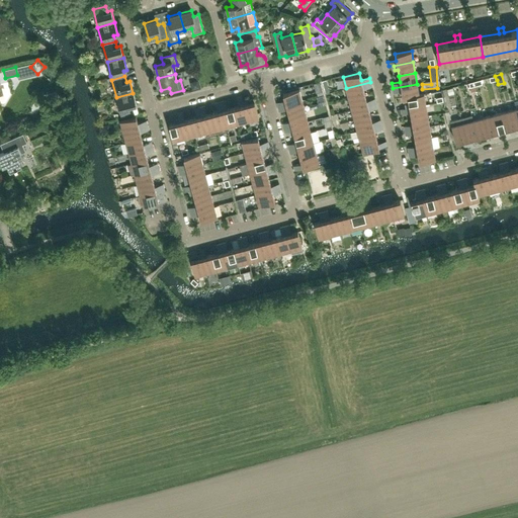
[(198,80),(190,82),(192,91),(200,88),(198,80)]
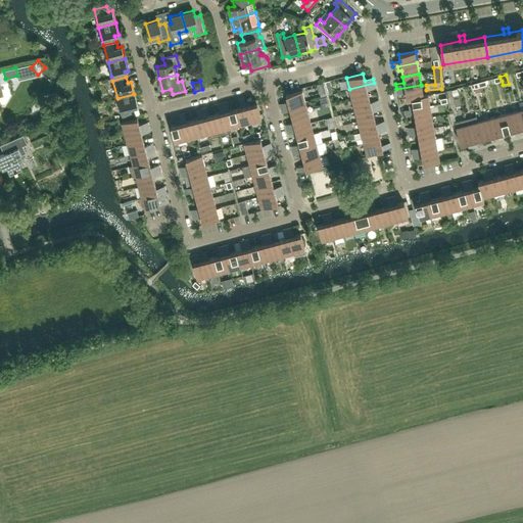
[(369,96),(367,89),(375,87),(374,83),(349,89),(352,100),(369,96)]
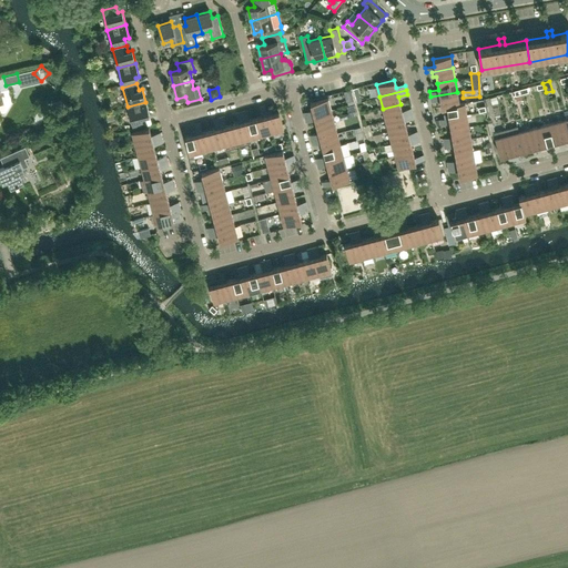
[(459,103),(457,92),(430,97),(432,101),(440,100),(442,108),(443,107),(447,107),(459,104),(459,103)]
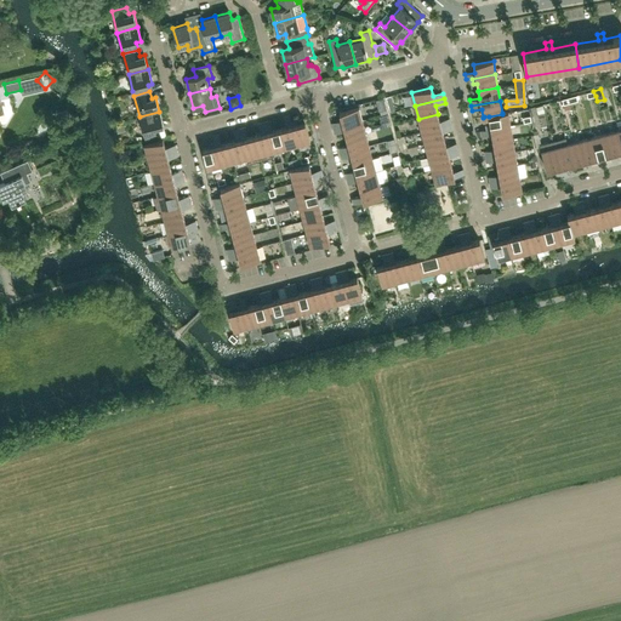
[(362,120),(359,107),(340,112),(341,120),(331,123),(334,127),(362,120)]
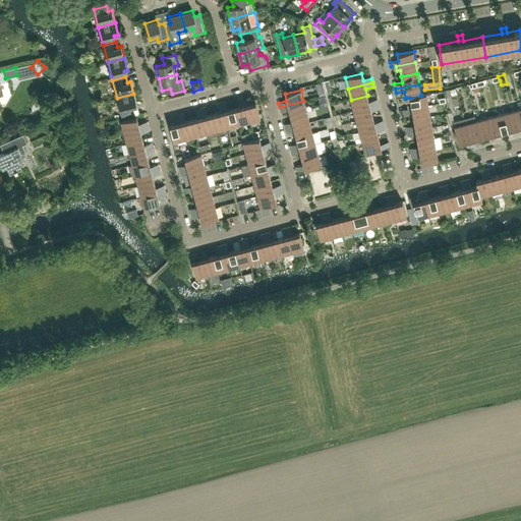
[(137,106),(133,94),(117,98),(122,116),(134,112),(133,107),(137,106)]
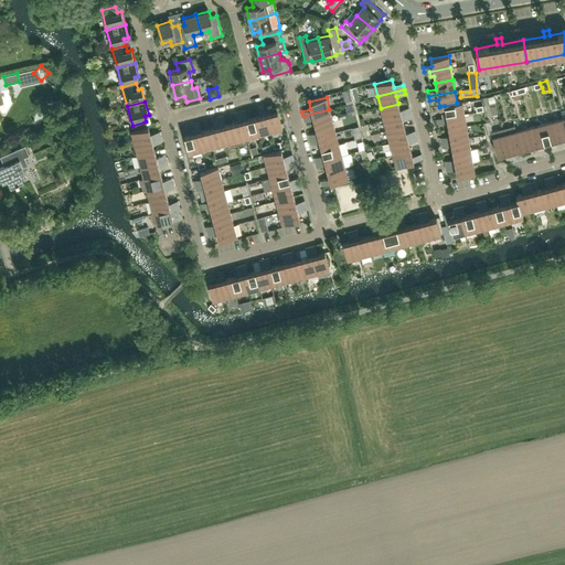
[(440,106),(443,118),(465,115),(462,102),(457,103),(457,104),(445,106),(440,106)]
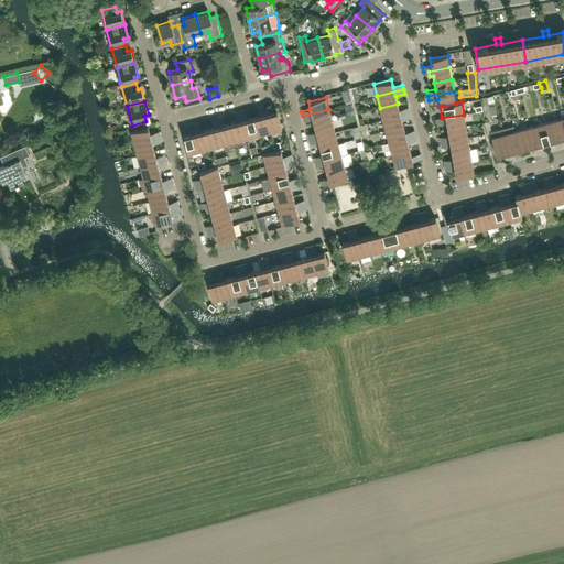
[(409,112),(408,107),(399,110),(398,104),(380,108),(382,119),(409,112)]
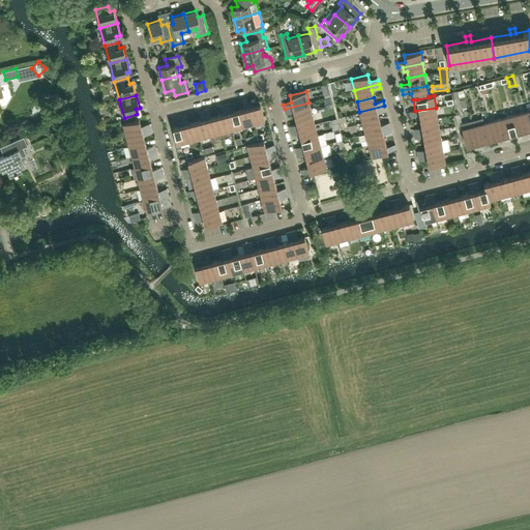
[(248,104),(246,98),(242,99),(244,108),(238,110),(242,126),(254,123),(248,104)]
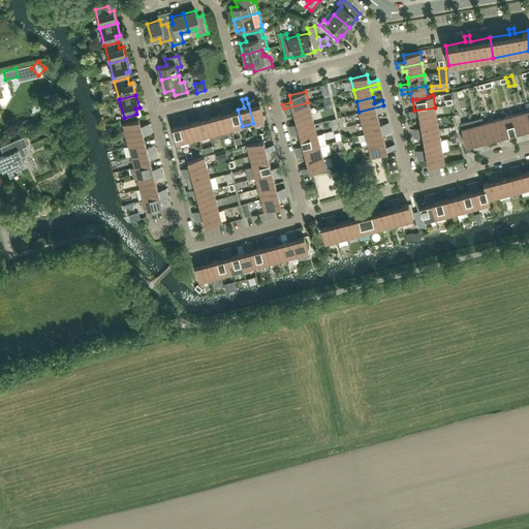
[(253,123),(265,120),(259,103),(253,105),(252,102),(248,103),(253,123)]
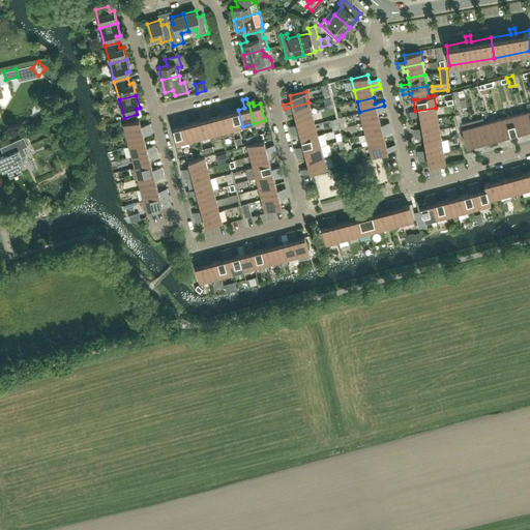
[(312,113),(308,102),(285,109),(286,114),(294,112),(295,118),(312,113)]
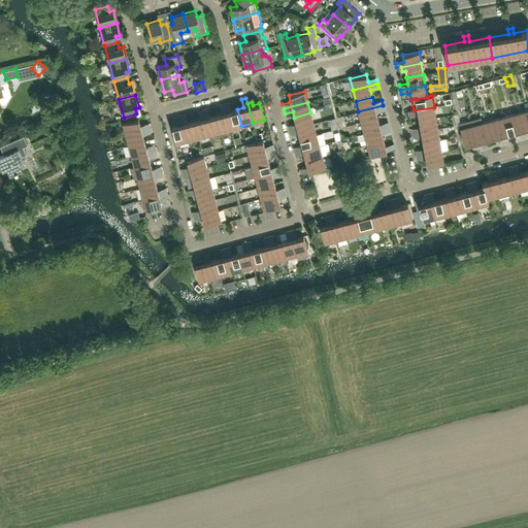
[(241,126),(237,109),(231,111),(229,103),(224,104),(231,129),(241,126)]
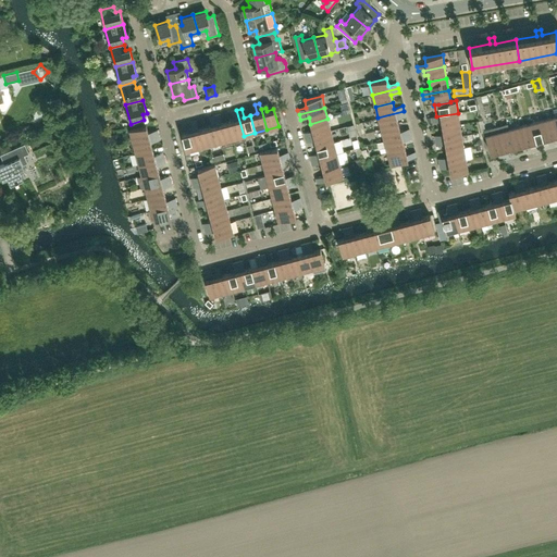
[(234,120),(227,122),(234,144),(245,141),(244,136),(236,110),(232,111),(234,120)]
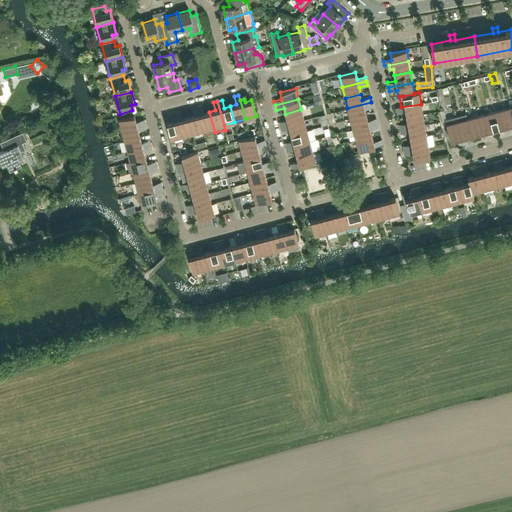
[(366,114),(365,108),(373,106),(371,102),(347,108),(350,119),(366,114)]
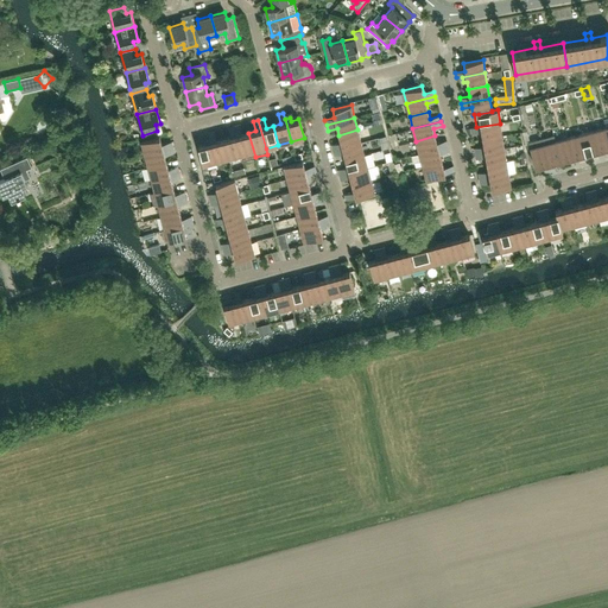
[(482,139),(502,137),(500,124),(476,127),(470,128),(472,133),(481,132),(482,139)]
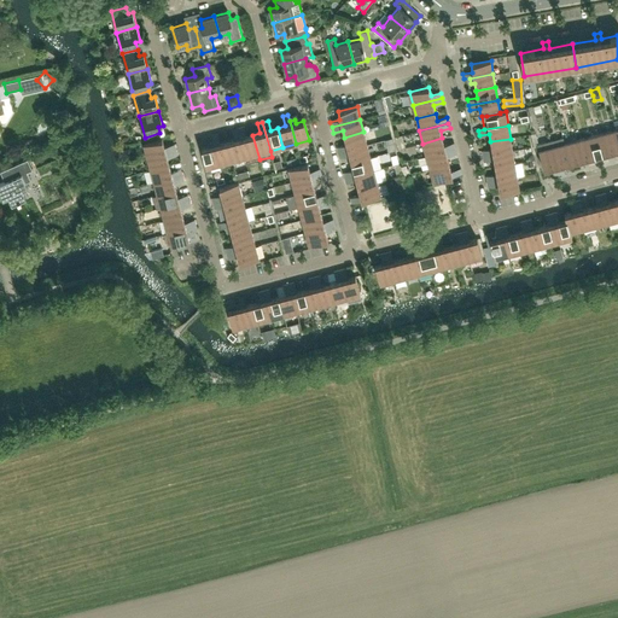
[(260,159),(252,135),(245,136),(243,127),(237,129),(245,157),(248,163),(260,159)]
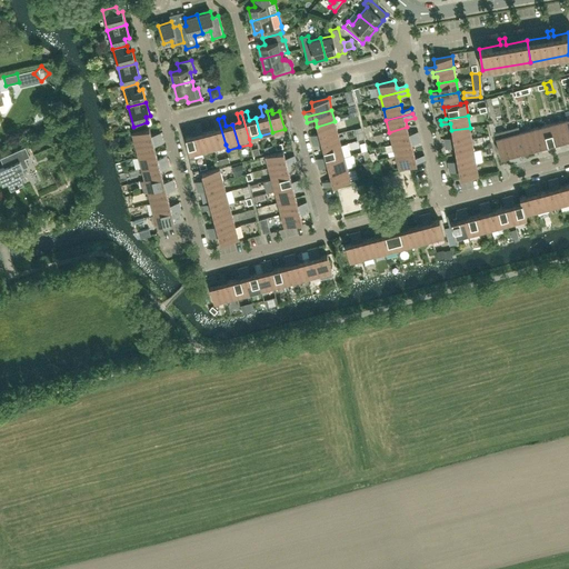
[(226,145),(218,119),(213,120),(216,129),(209,130),(213,148),(226,145)]
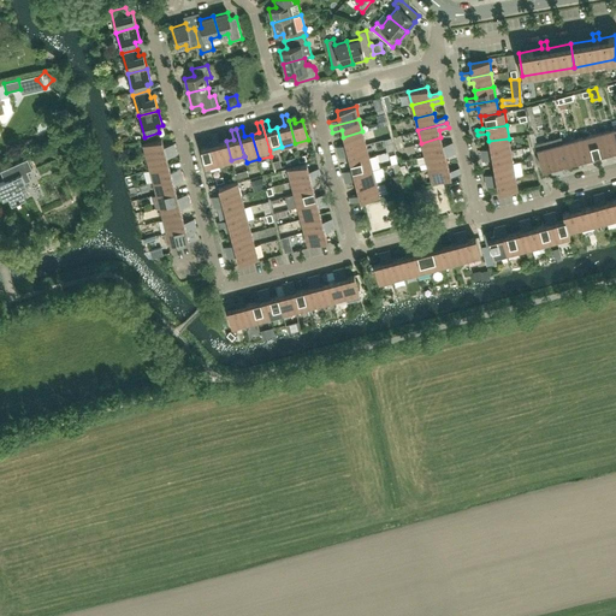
[(615,148),(615,140),(612,129),(600,132),(606,155),(608,161),(614,160),(610,150),(615,148)]
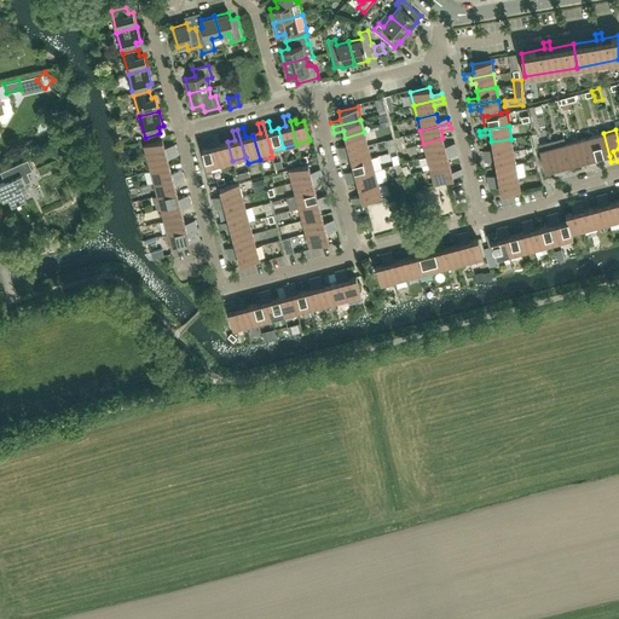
[(368,145),(364,132),(345,138),(347,145),(337,148),(339,152),(368,145)]
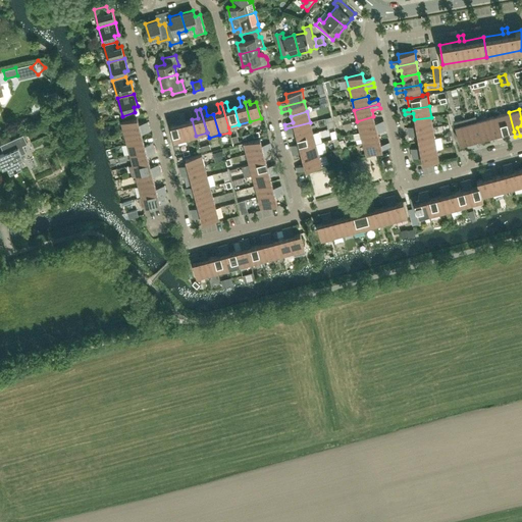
[(514,132),(509,112),(498,115),(503,132),(504,135),(514,132)]
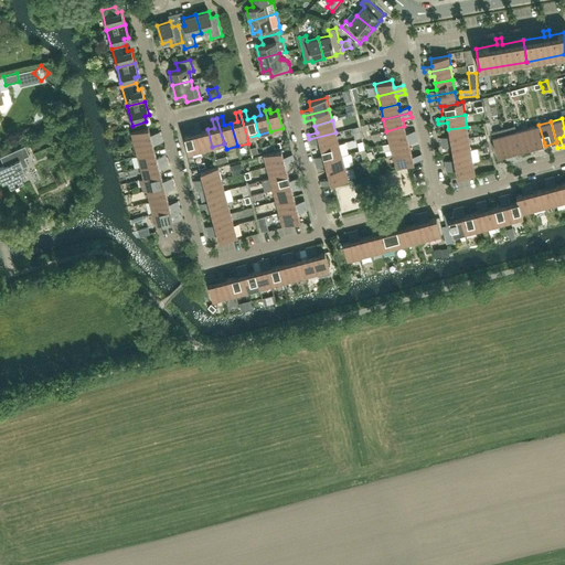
[(212,147),(208,129),(201,131),(199,123),(193,124),(195,129),(201,150),(212,147)]
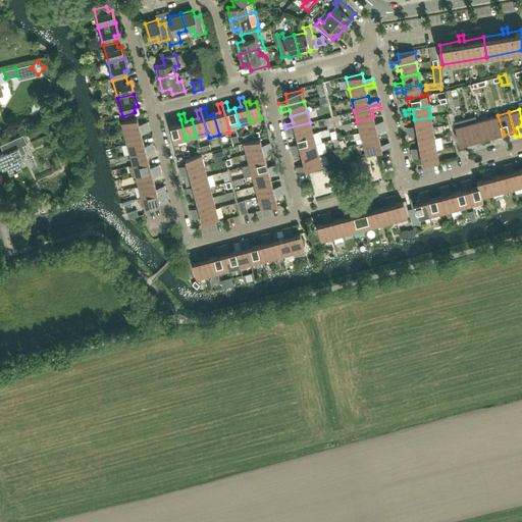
[(503,132),(498,115),(487,118),(492,138),(498,137),(497,133),(503,132)]
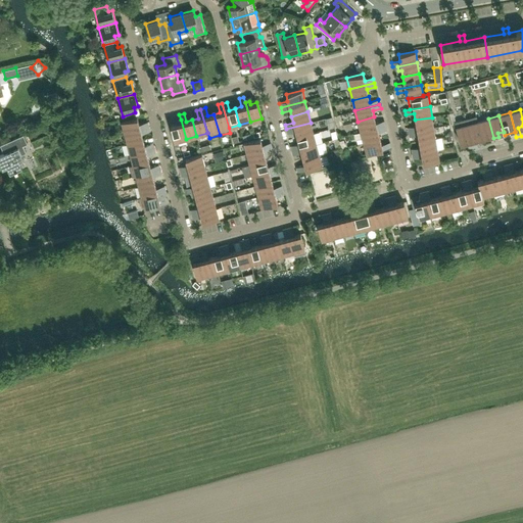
[(385,126),(384,121),(376,123),(374,116),(358,122),(361,132),(385,126)]
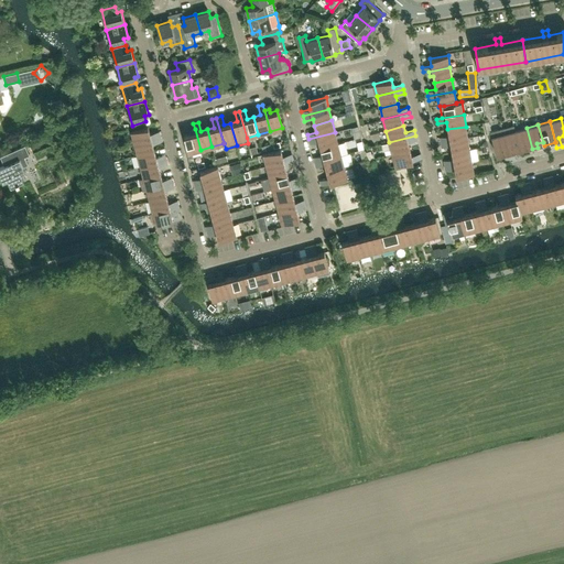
[(502,128),(511,160),(516,159),(513,150),(520,148),(516,130),(514,130),(513,126),(502,128)]
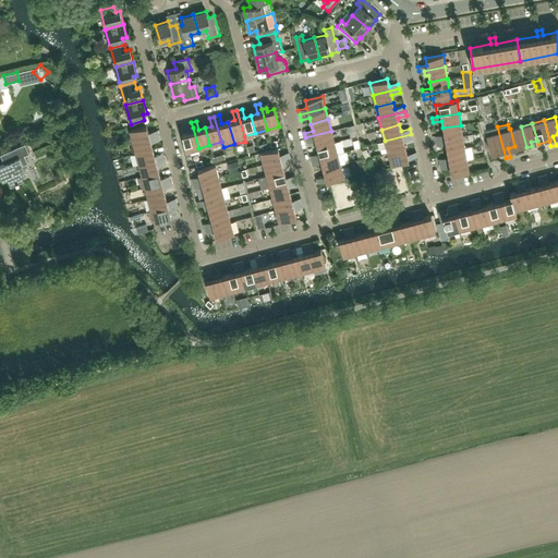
[(148,133),(146,125),(130,130),(133,142),(158,135),(157,131),(148,133)]
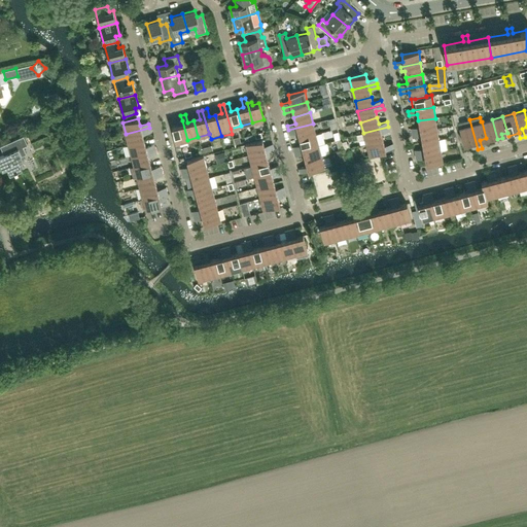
[(437,129),(435,118),(418,120),(419,127),(411,128),(412,133),(437,129)]
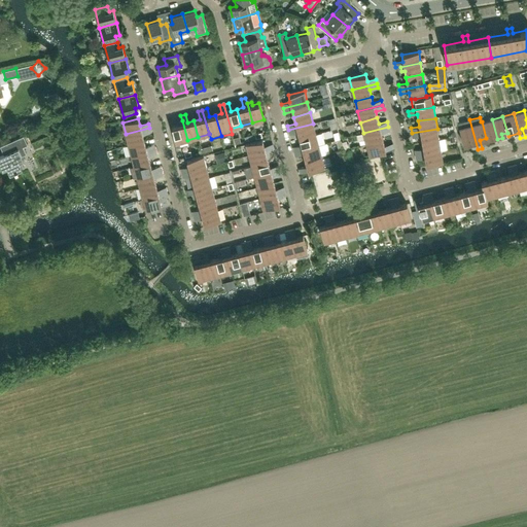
[(472,151),(478,149),(469,119),(458,123),(463,144),(470,142),(472,151)]
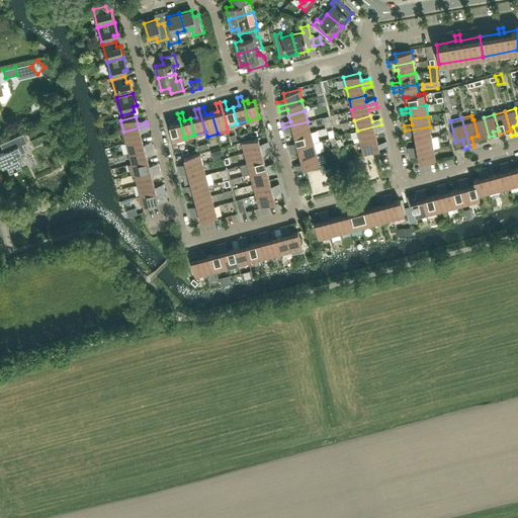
[(489,137),(484,117),(473,119),(478,136),(484,135),(485,138),(489,137)]
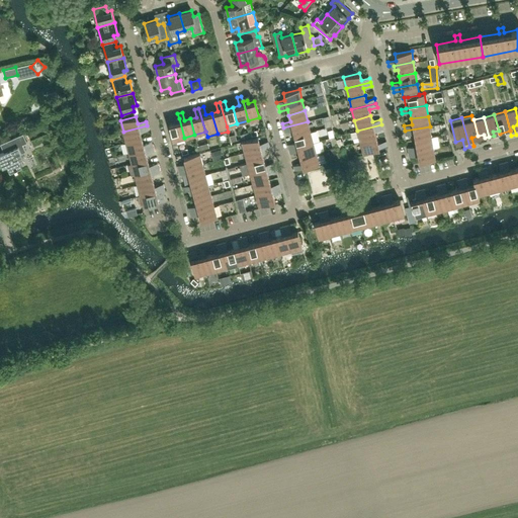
[(184,138),(179,118),(175,119),(175,122),(169,124),(173,141),(184,138)]
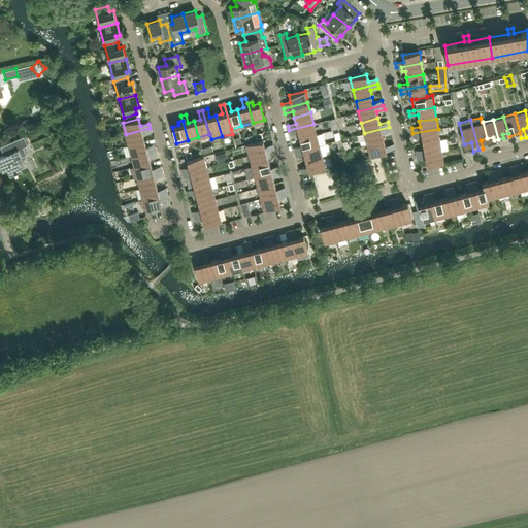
[(317,134),(314,124),(289,130),(290,135),(298,132),(300,139),(317,134)]
